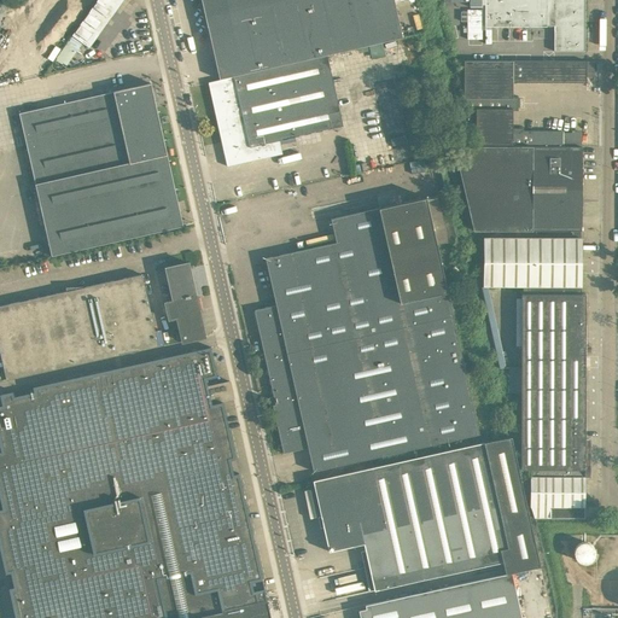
[(97,0),(71,35),(85,45),(117,0),(97,0)]
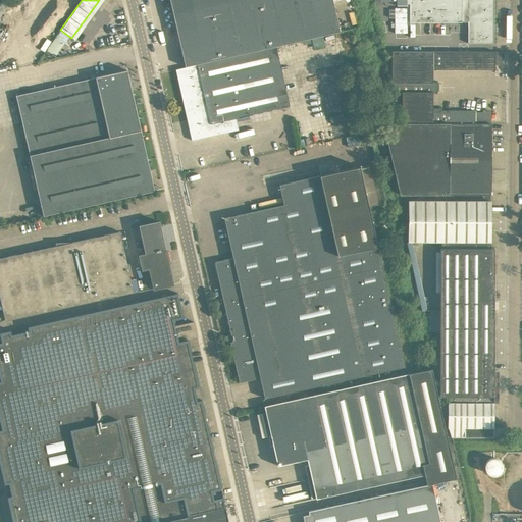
[(178,37),(186,67),(276,46),(340,32),(332,0),(170,0),(174,17),(171,21),(175,23),(173,28),(177,31),(174,34),(178,37)]
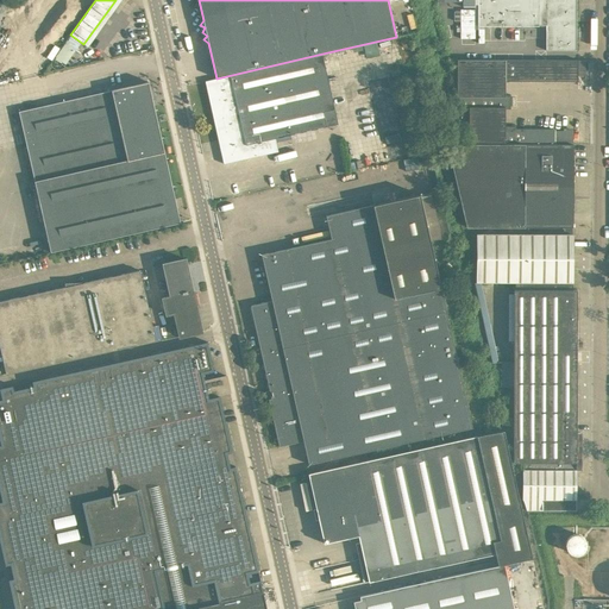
[(477,0),(477,26),(538,26),(539,26),(539,25),(546,25),(546,50),(576,50),(575,0),(435,0),(437,2),(472,2),(472,0),(477,0)]
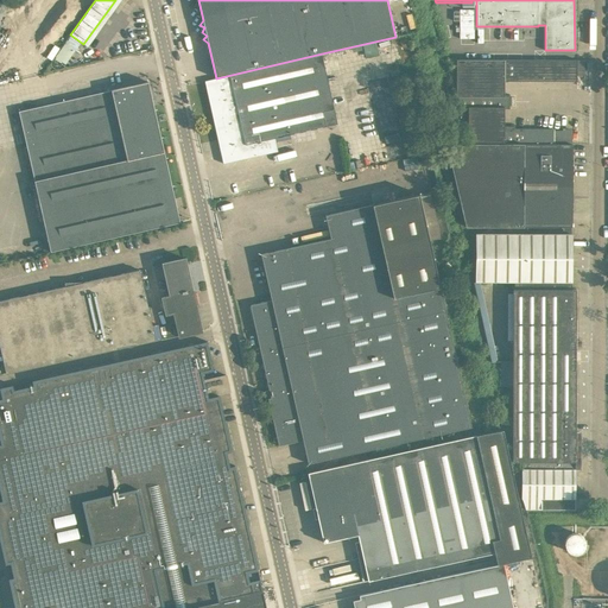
[(322,54),(216,78),(204,81),(204,82),(206,82),(223,163),(223,164),(277,152),(274,139),(337,124),(322,54)]
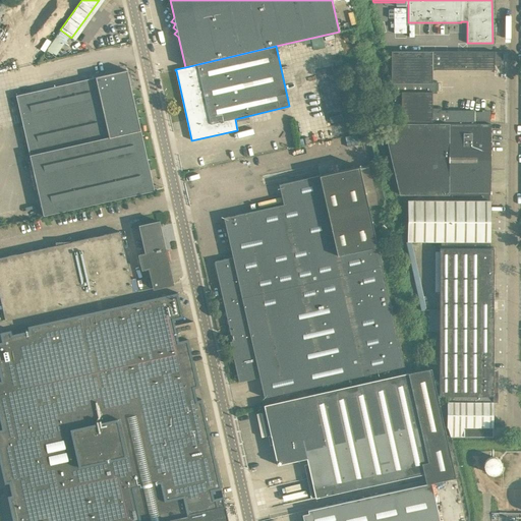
[(391,83),(400,123),(473,123),(473,110),(441,110),(441,108),(432,108),(431,92),(435,92),(436,82),(432,82),(432,69),(494,69),(495,52),(391,51),(391,83)]
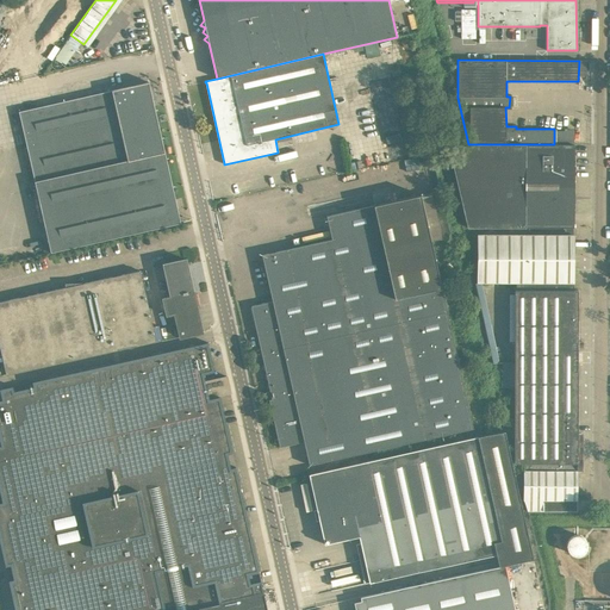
[(18,112),(50,253),(180,223),(165,150),(149,82),(78,98),(76,97),(66,99),(66,101),(18,112)]
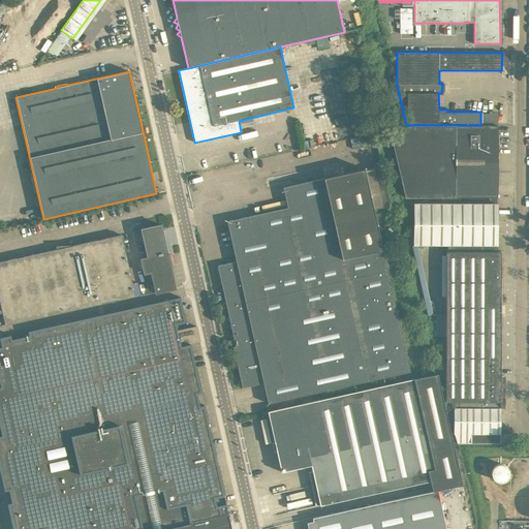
[(497,125),(480,125),(406,125),(390,132),(405,197),(497,197),(497,125)]
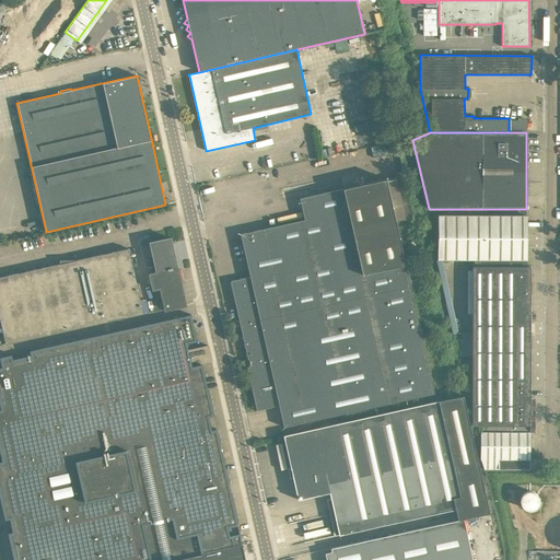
[(413,218),(404,174),(398,149),(388,151),(394,176),(404,220),(413,218)]
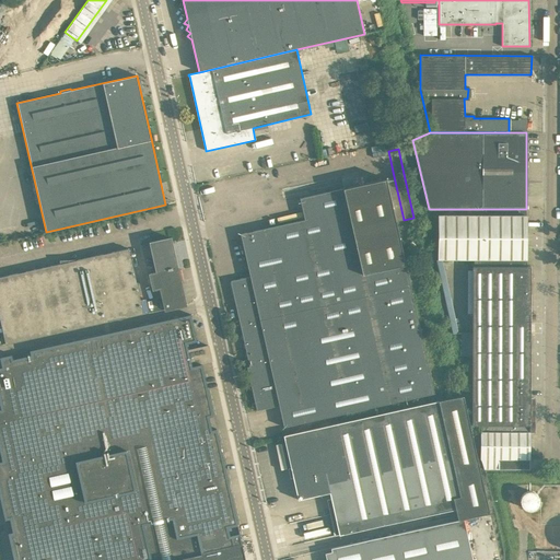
[(247,359),(242,362),(245,369),(247,368),(256,411),(279,406),(283,427),(434,393),(386,178),(300,198),(304,220),(241,234),(249,277),(230,281),(247,359)]
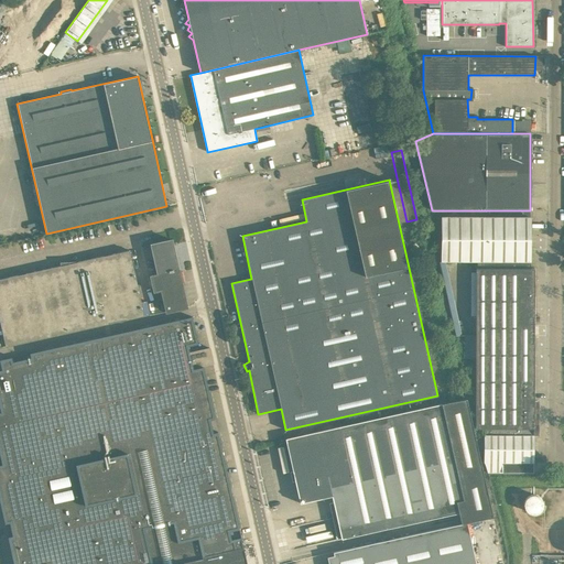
[(441,217),(441,262),(477,262),(477,269),(476,269),(476,277),(475,345),(475,429),(484,429),(484,433),(538,434),(538,401),(534,401),(534,347),(534,322),(538,322),(538,315),(534,315),(534,269),(530,269),(530,217),(441,217)]
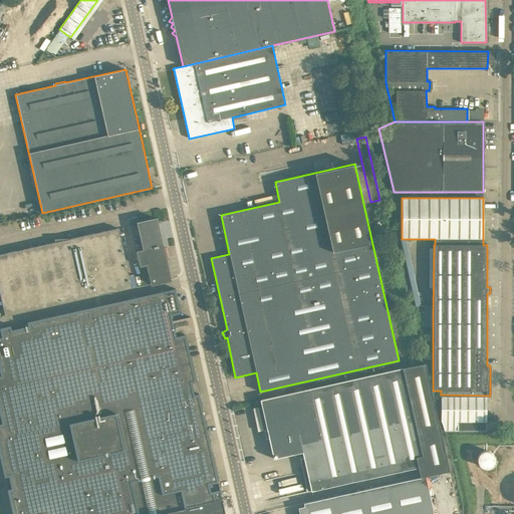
[(148,264),(152,284),(170,280),(156,219),(139,223),(145,250),(138,251),(141,265),(148,264)]
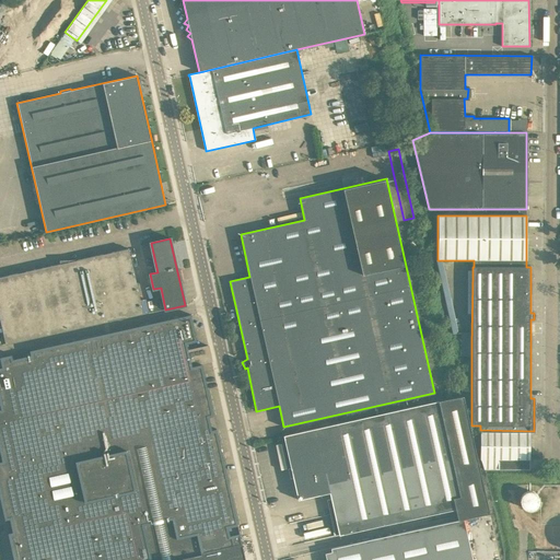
[(0,321),(6,345),(143,314),(128,248),(0,277),(0,321)]
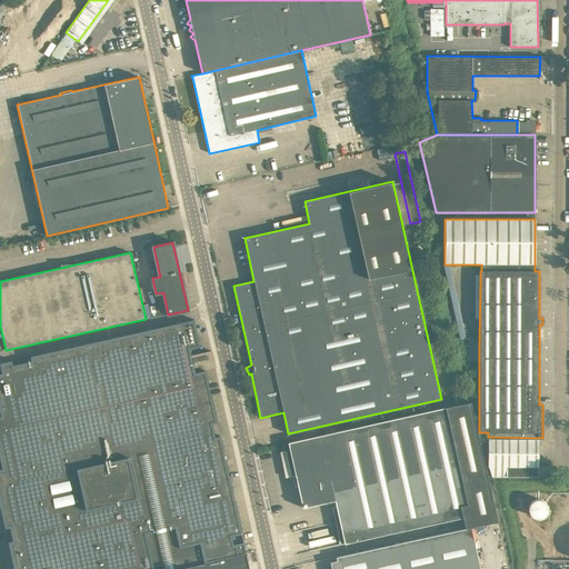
[(0,411),(1,416),(0,416),(0,458),(2,469),(0,469),(0,505),(6,528),(10,527),(13,540),(9,542),(15,568),(249,568),(246,553),(246,551),(243,541),(241,533),(220,436),(215,437),(212,423),(217,422),(205,370),(195,372),(195,371),(191,356),(189,349),(199,347),(193,319),(30,357),(31,361),(12,365),(12,360),(0,362),(2,373),(0,373),(0,411)]
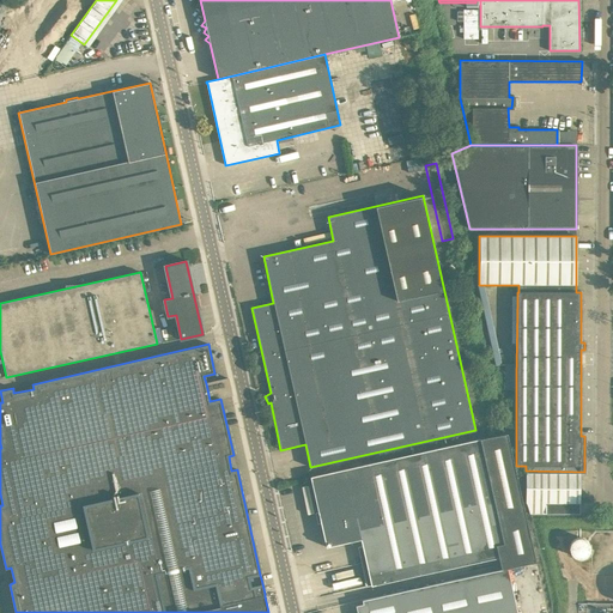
[(505,365),(505,390),(516,390),(516,365),(505,365)]
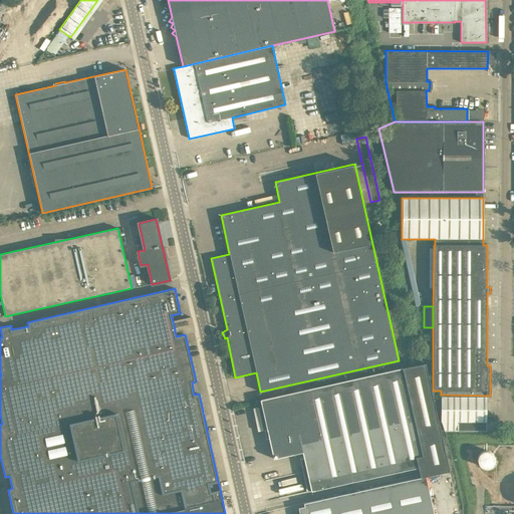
[(180,313),(171,315),(173,321),(182,319),(180,313)]
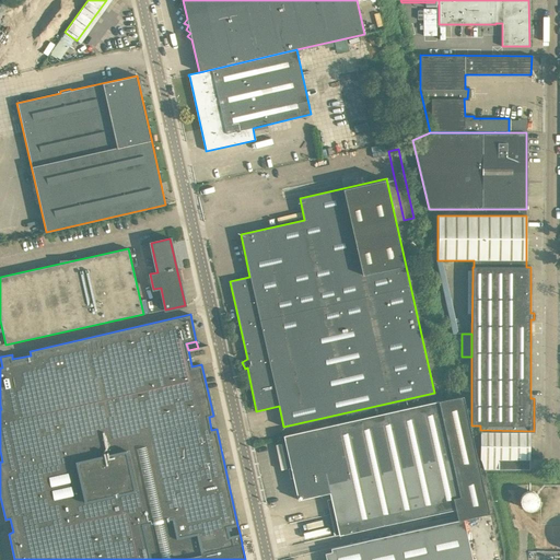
[(198,348),(188,350),(191,365),(211,361),(208,346),(198,348)]
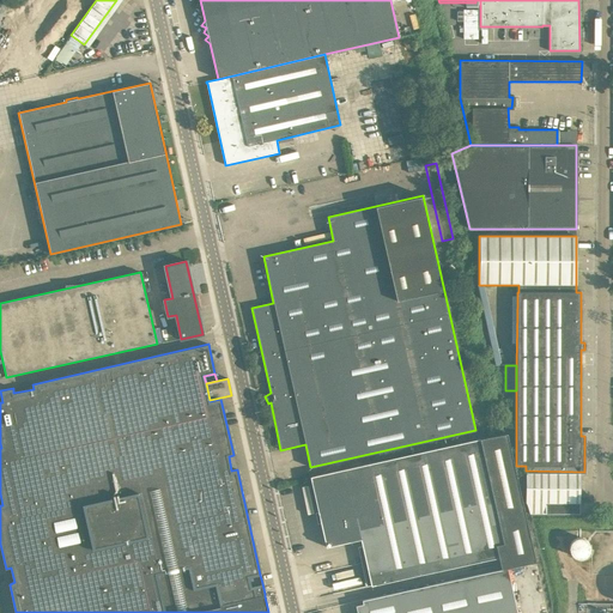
[(480,438),(310,477),(326,547),(360,539),(371,586),(505,556),(508,568),(535,562),(520,492),(507,432),(491,436),(480,438)]
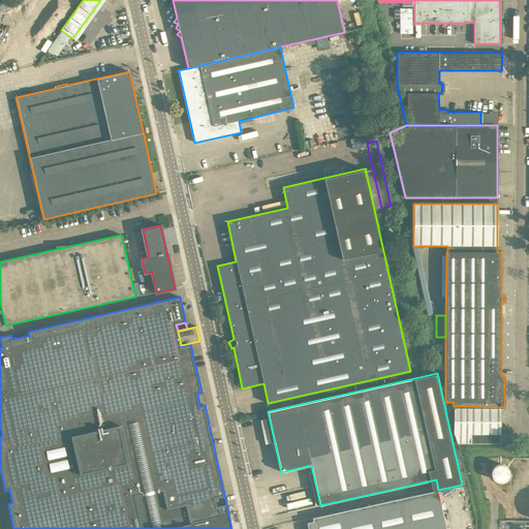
[(504,407),(454,406),(454,434),(455,434),(458,443),(500,444),(500,443),(500,434),(500,409),(504,409),(504,407)]
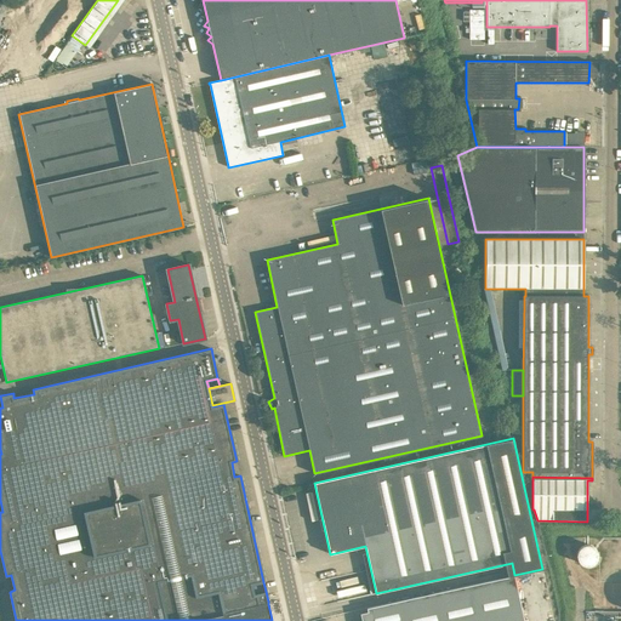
[(579,560),(581,564),(586,565),(590,567),(593,564),(597,562),(598,557),(597,553),(594,550),(591,547),(587,547),(582,548),(580,552),(579,556),(579,560)]
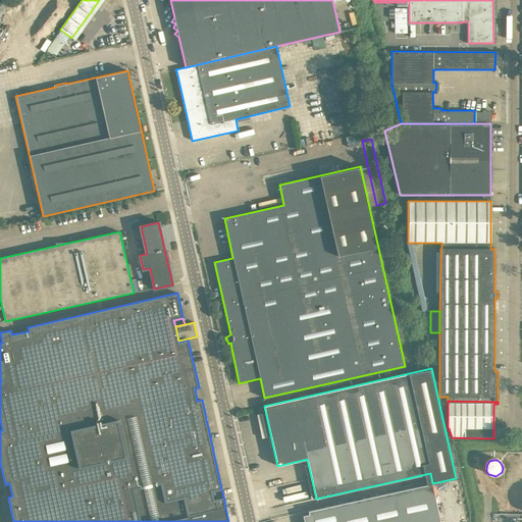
[(377,496),(308,511),(310,521),(440,521),(432,483),(377,496)]
